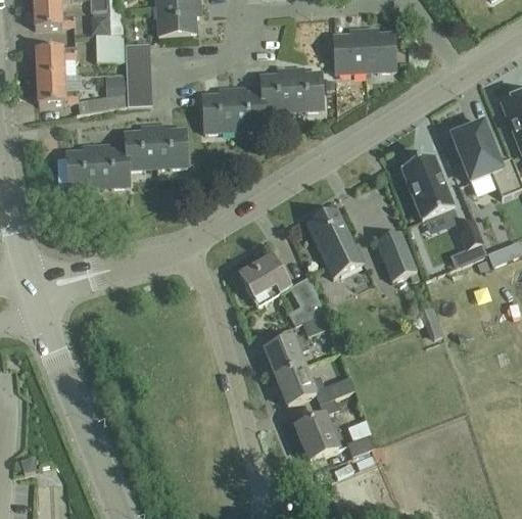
[(62,14),(62,0),(34,1),(35,29),(76,27),(76,14),(62,14)]
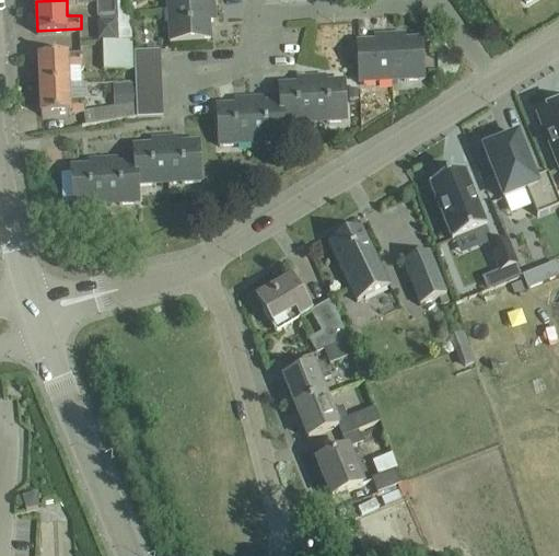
[(117,15),(117,0),(97,0),(99,12),(103,16),(117,15)]
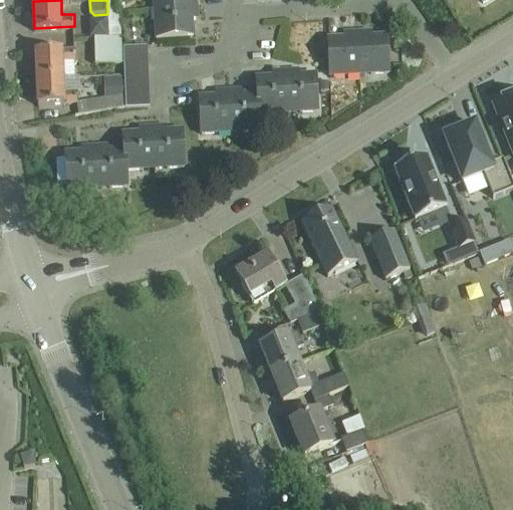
[(107,0),(107,14),(108,33),(120,33),(119,0),(107,0)]
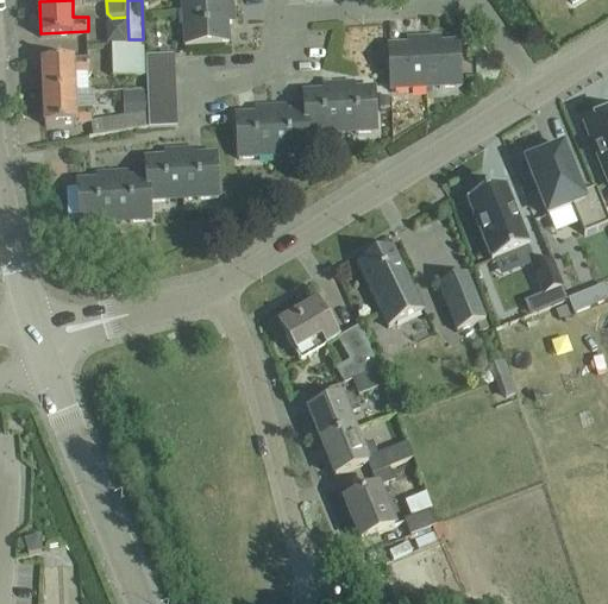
[(233,4),(182,7),(185,42),(229,38),(227,19),(234,19),(233,4)]
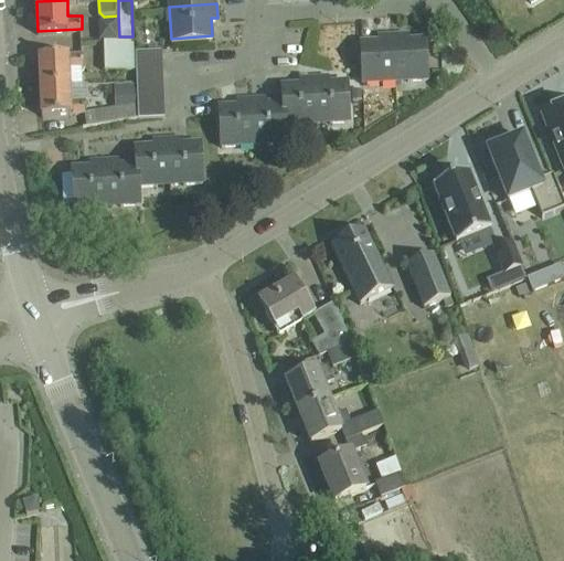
[(395,78),(393,31),(379,32),(379,38),(360,39),(362,81),(395,78)]
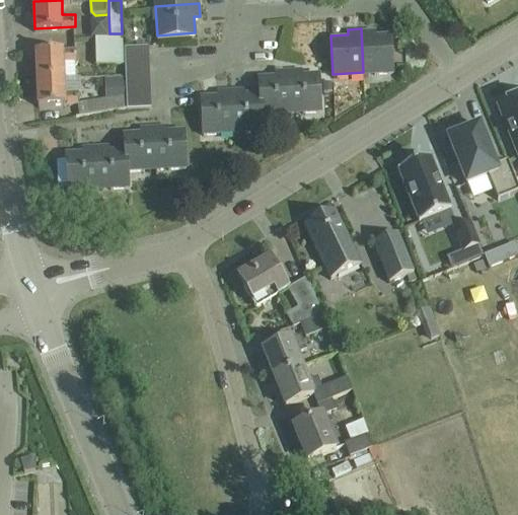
[(361,28),(363,72),(393,71),(391,32),(374,33),(374,28),(361,28)]
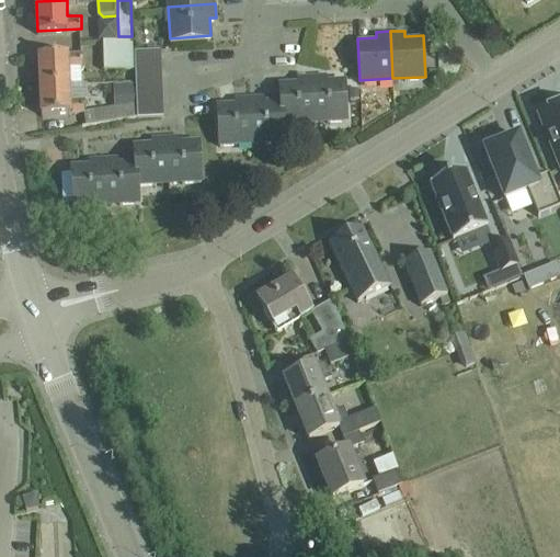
[(118,36),(103,37),(103,52),(112,52),(112,66),(134,66),(133,36),(132,36),(118,36)]
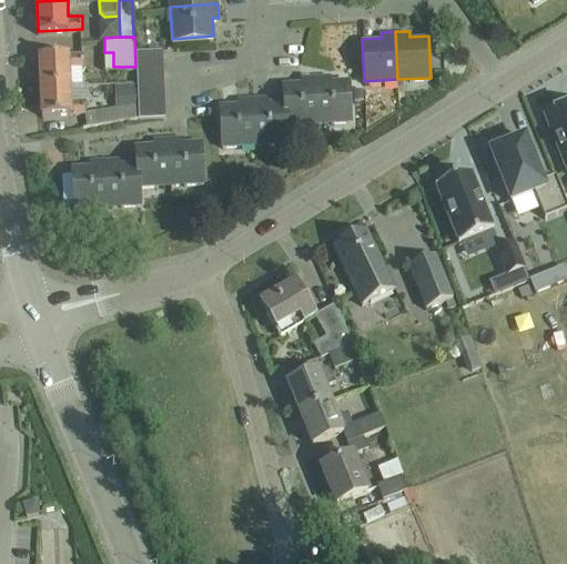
[(137,62),(163,61),(163,48),(135,49),(137,62)]
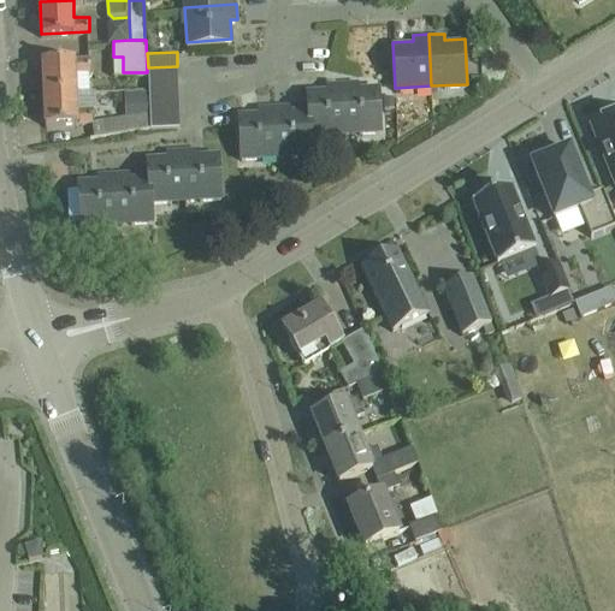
[(45,90),(77,89),(76,67),(92,66),(92,55),(42,58),(45,90)]
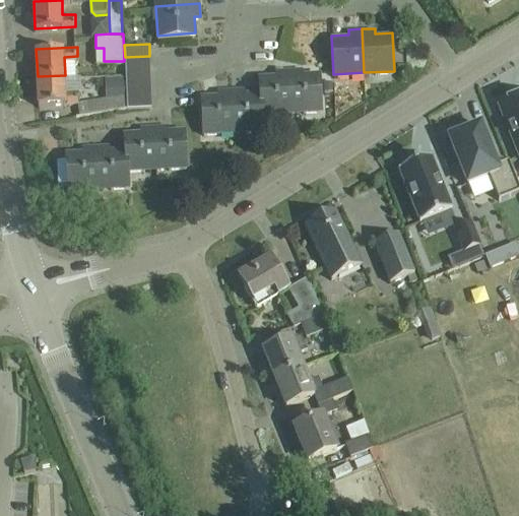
[(125,69),(150,68),(149,56),(125,57),(125,69)]
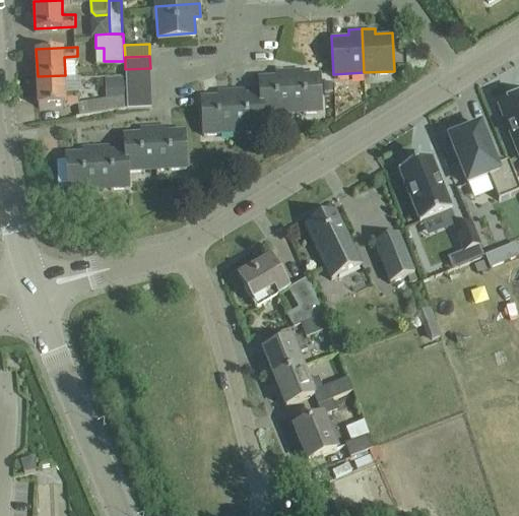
[(303,67),(289,68),(292,111),(321,110),(319,71),(303,72),(303,67)]
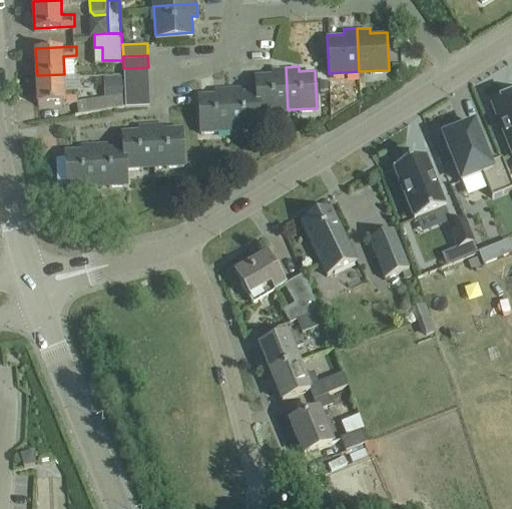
[(124,80),(148,79),(148,67),(123,68),(124,80)]
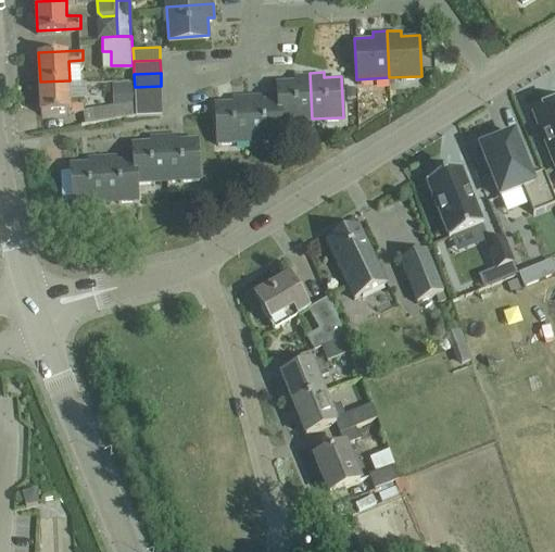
[(277,80),(278,98),(279,121),(281,121),(312,118),(310,73),(294,74),(294,79),(277,80)]
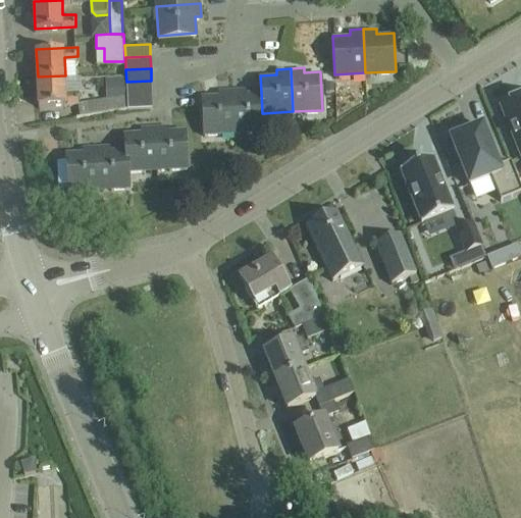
[(105,75),(106,97),(125,93),(124,74),(105,75)]
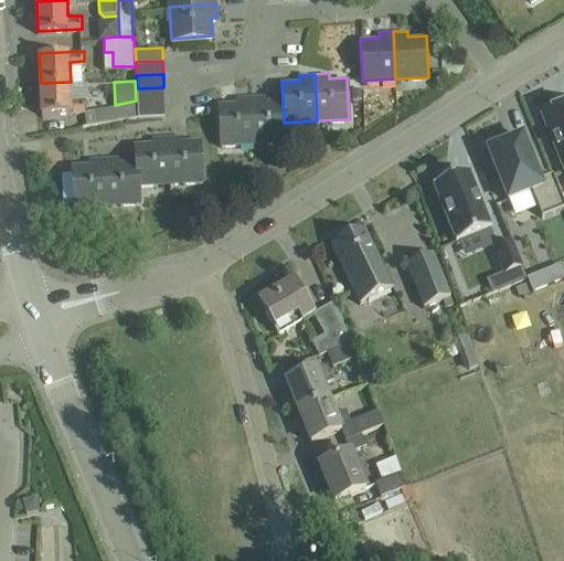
[(71,82),(41,83),(42,113),(71,112),(71,110),(85,110),(84,97),(71,98),(71,82)]
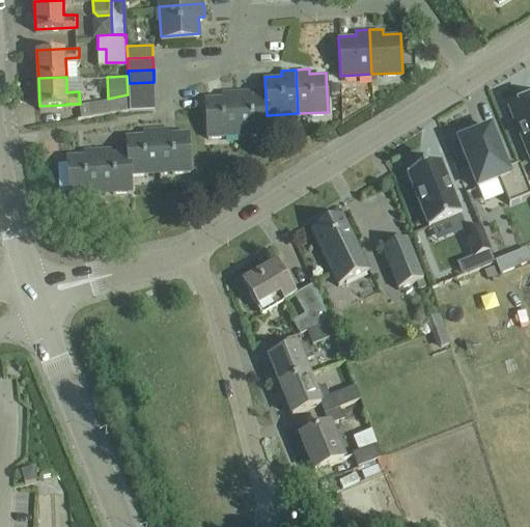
[(339,80),(330,80),(331,91),(339,91),(339,80)]
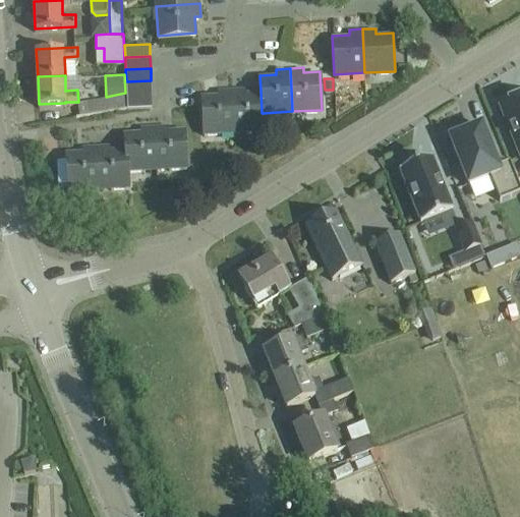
[(126,94),(152,93),(151,80),(126,81),(126,94)]
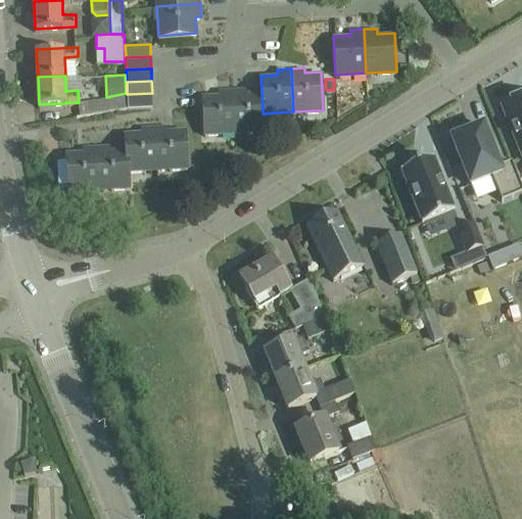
[(246,87),(232,88),(234,132),(265,130),(265,113),(263,113),(262,92),(246,92),(246,87)]
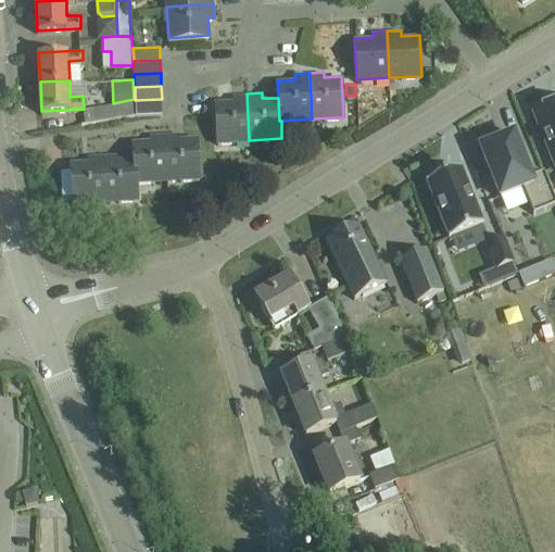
[(217,141),(249,140),(247,93),(232,95),(232,100),(215,101),(217,141)]
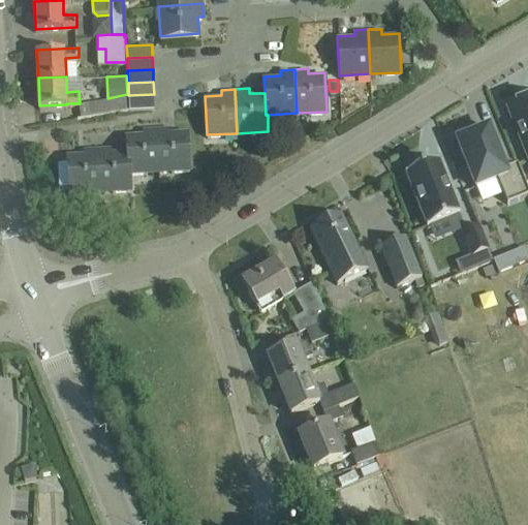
[(154,106),(154,94),(128,95),(129,107),(154,106)]
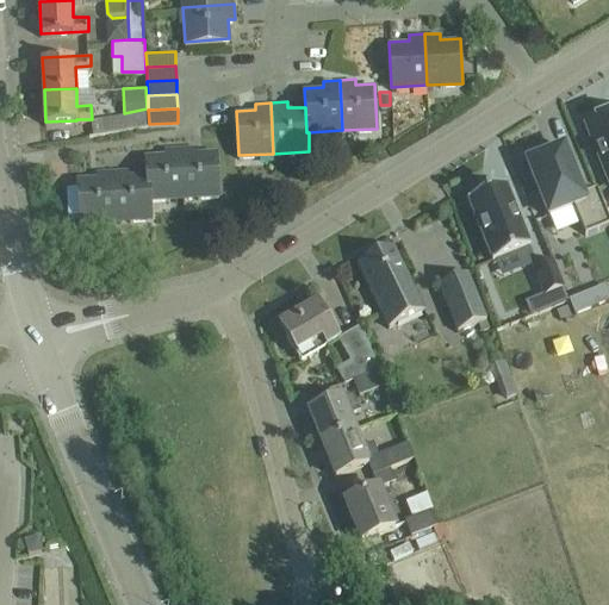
[(608,113),(589,122),(598,144),(608,170),(608,113)]
